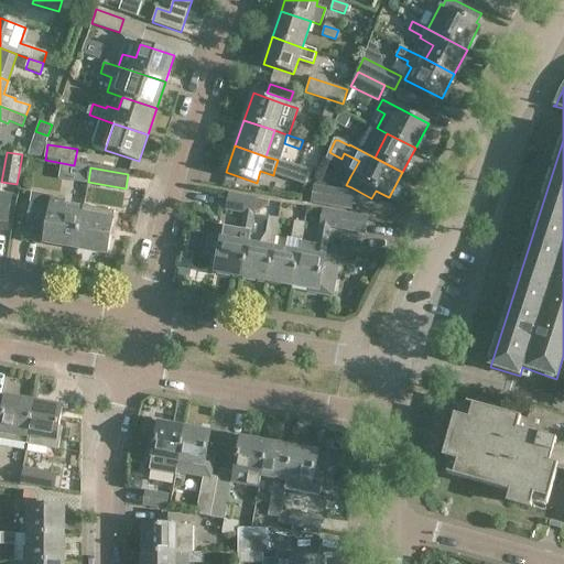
[(297,167),(294,180),(305,183),(310,171),(297,167)]
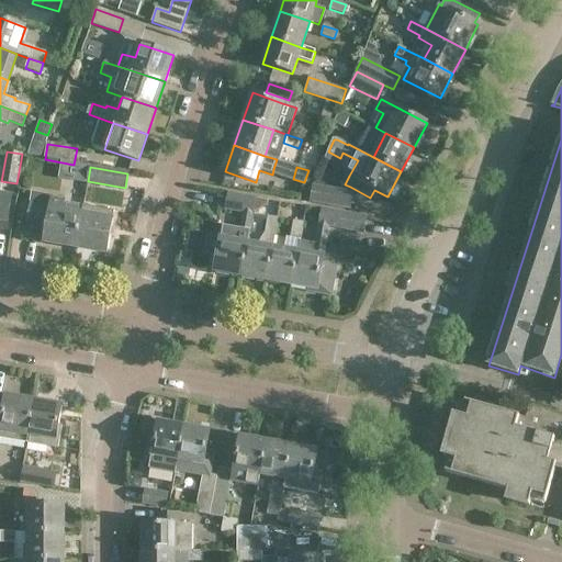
[(351,192),(313,186),(310,202),(349,209),(351,192)]
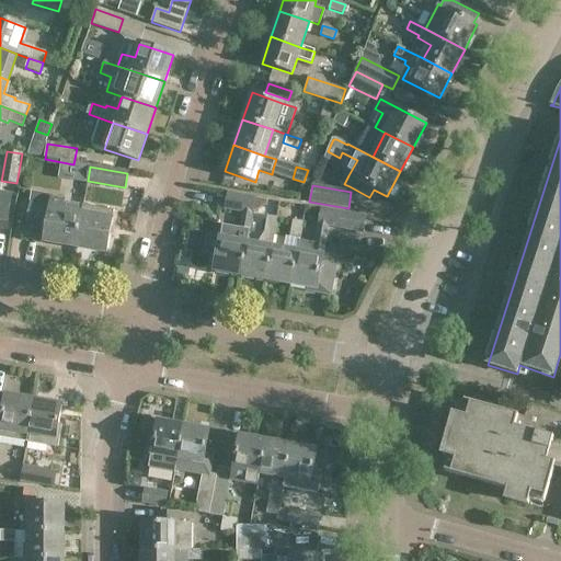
[(0,219),(7,221),(11,195),(0,192),(0,219)]
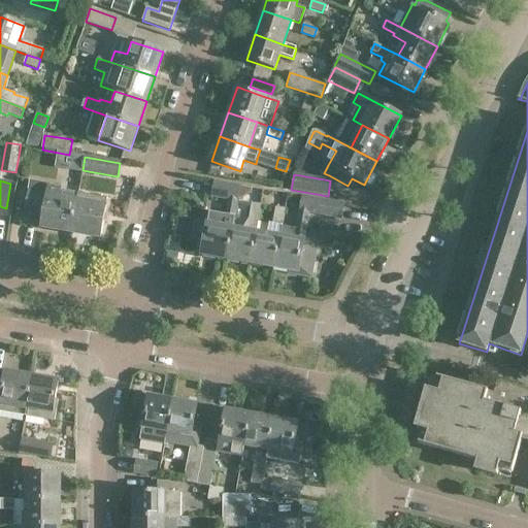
[(31,180),(25,213),(43,217),(41,227),(71,232),(72,224),(76,201),(77,194),(60,191),(48,189),(48,184),(31,180)]
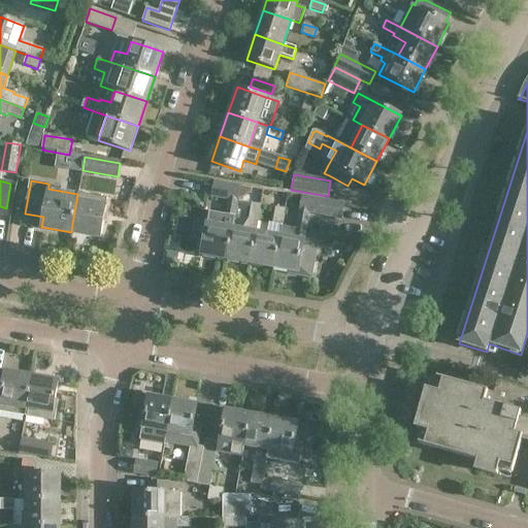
[(227,259),(232,228),(239,186),(215,182),(211,197),(228,199),(226,215),(209,211),(204,240),(200,239),(197,252),(202,253),(201,255),(227,259)]
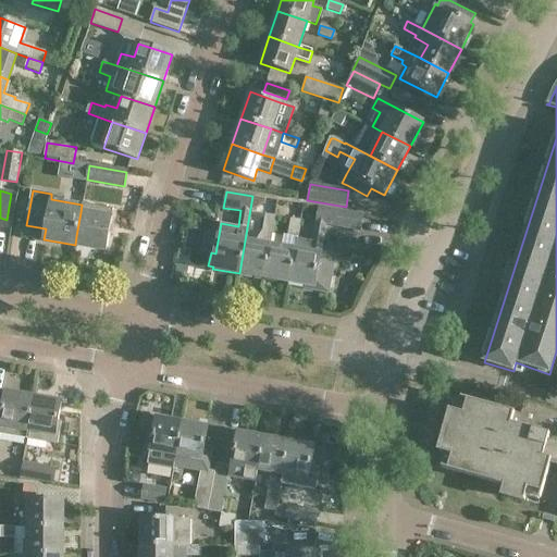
[(75,245),(106,250),(112,218),(111,218),(112,210),(100,207),(97,215),(81,212),(75,245)]
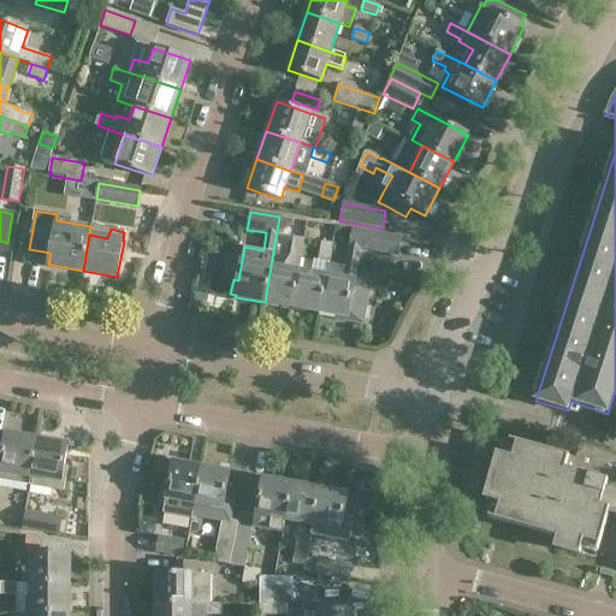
[(326,277),(320,313),(320,317),(335,319),(336,315),(363,320),(369,284),(354,282),(360,248),(398,255),(402,237),(353,229),(345,267),(329,265),(326,277)]
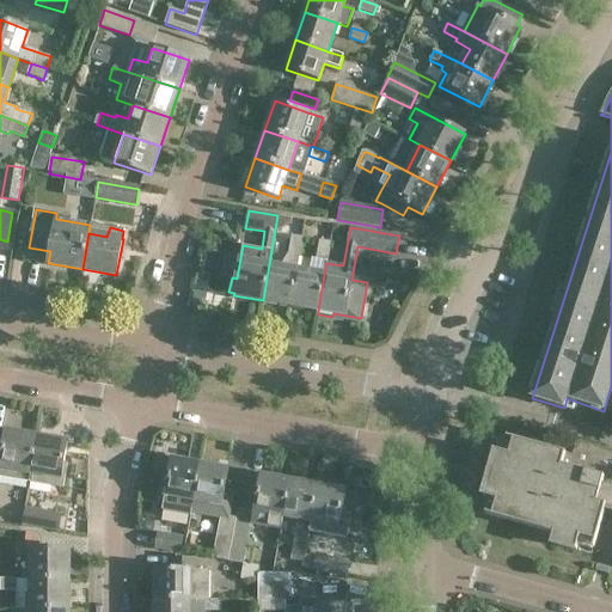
[(288,258),(281,267),(269,264),(263,300),(291,306),(297,270),(303,237),(292,236),(288,258)]
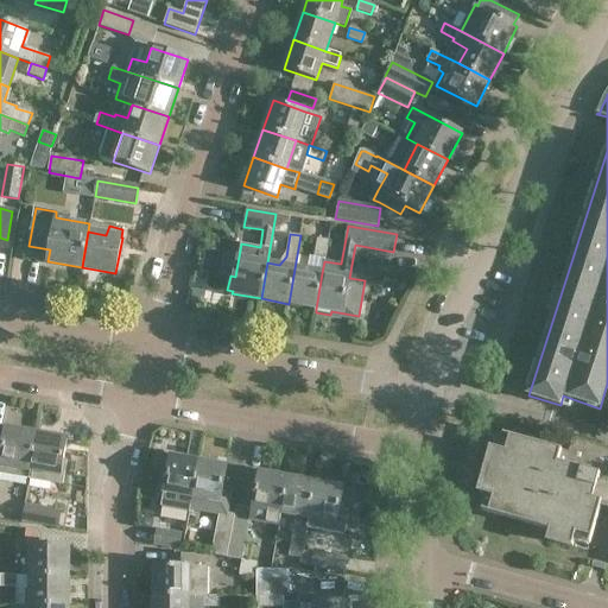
[(316,239),(311,271),(295,268),(289,304),(316,309),(322,273),(324,261),(328,240),(316,239)]
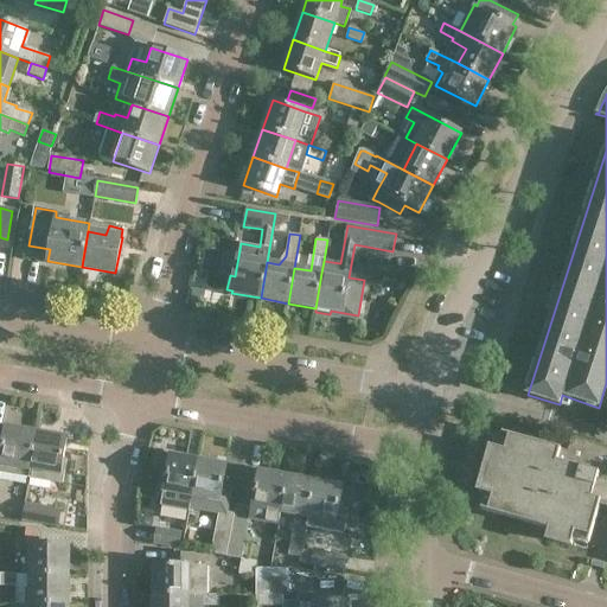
[(398,279),(398,285),(401,289),(408,291),(409,280),(398,279)]
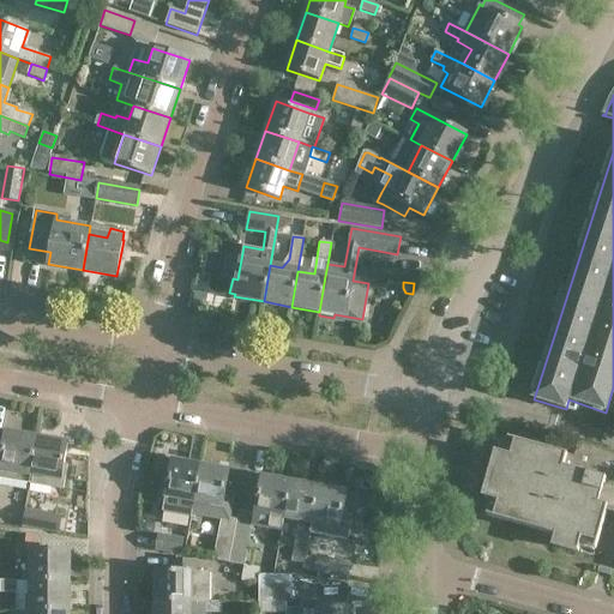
[(0,477),(29,483),(30,476),(37,438),(6,432),(0,468),(0,477)]
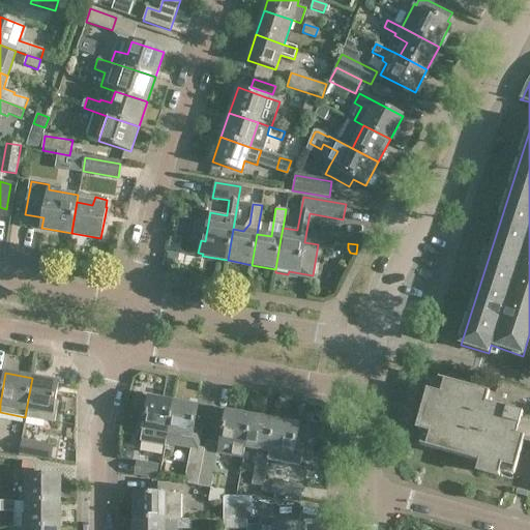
[(26,411),(25,417),(55,422),(58,402),(55,401),(58,382),(32,378),(26,411)]
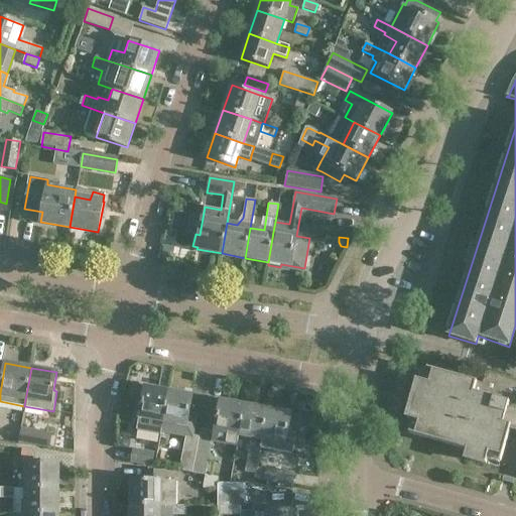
[(489,452),(503,456),(510,427),(515,428),(515,410),(515,405),(515,380),(486,372),(483,384),(434,370),(430,383),(418,380),(415,393),(417,395),(416,400),(415,405),(411,406),(407,419),(419,422),(416,435),(467,449),(465,458),(486,464),(489,452)]
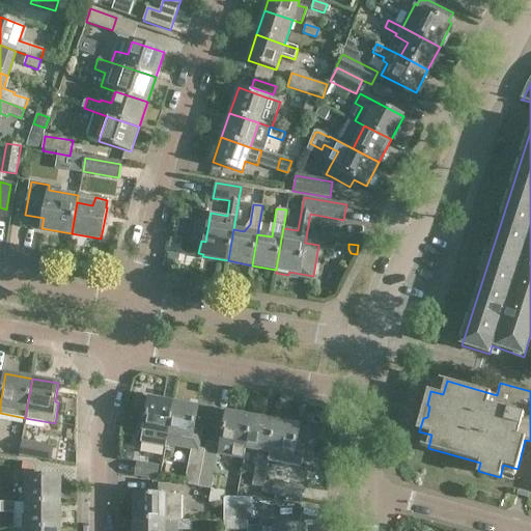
[(143,429),(141,442),(166,446),(166,444),(168,435),(173,403),(149,398),(143,429)]
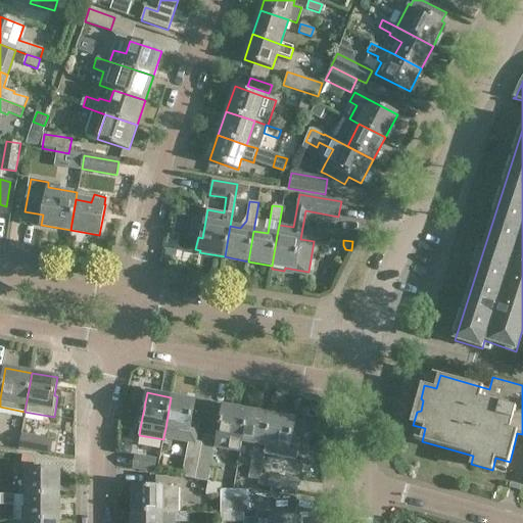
[(165,428),(163,437),(188,442),(189,439),(196,440),(200,420),(192,419),(195,401),(171,397),(165,428)]
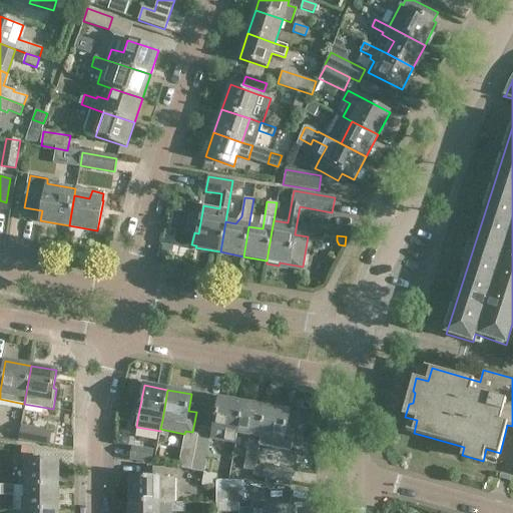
[(235,443),(237,433),(242,403),(219,399),(214,427),(199,425),(198,433),(191,470),(205,472),(212,438),(235,443)]
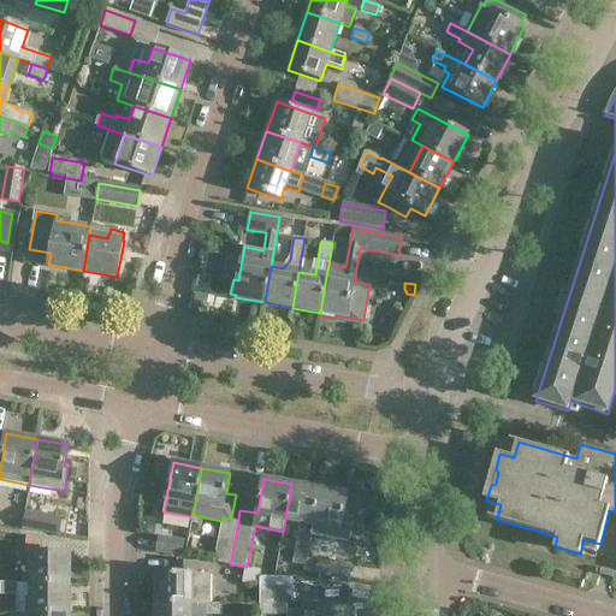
[(306,564),(307,557),(311,534),(319,489),(291,484),(285,520),(300,522),(292,563),(306,564)]
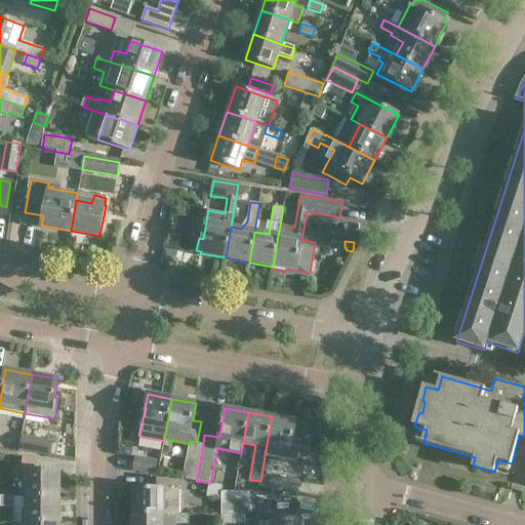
[(293,440),(296,421),(272,416),(265,455),(297,461),(301,441),(293,440)]
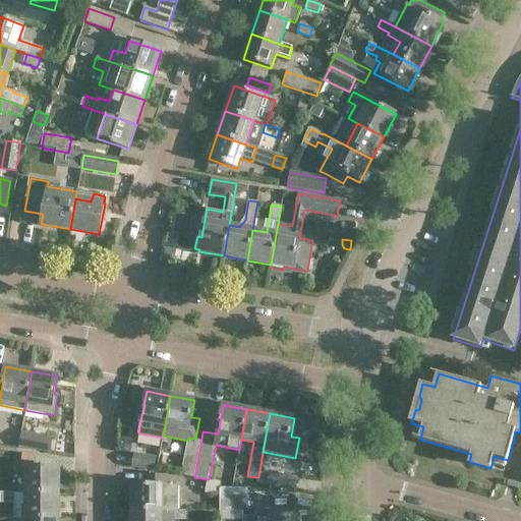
[(50,452),(52,439),(22,433),(19,447),(50,452)]
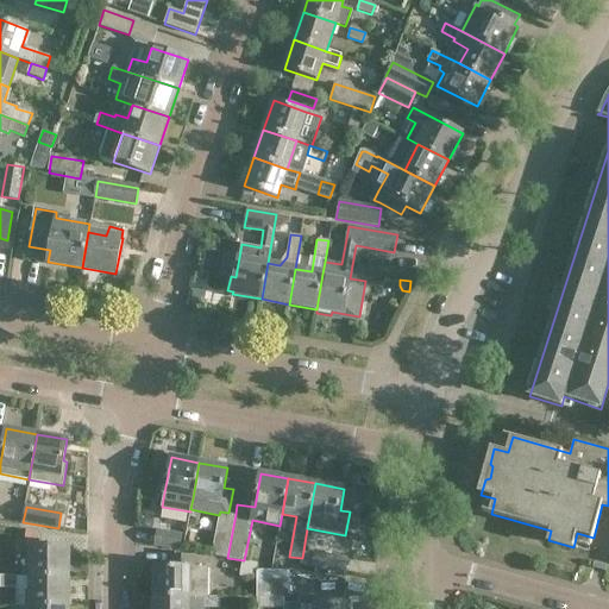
[(227,558),(236,514),(220,512),(212,554),(227,558)]
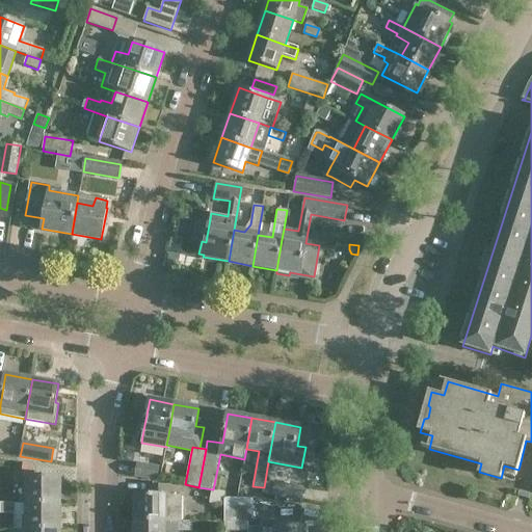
[(0,466),(0,468),(14,471),(16,461),(1,458),(0,466)]
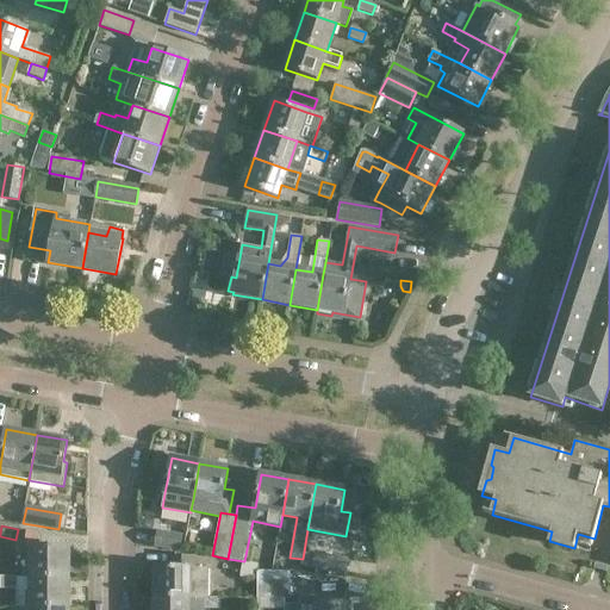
[(182,536),(157,531),(155,547),(180,551),(182,536)]
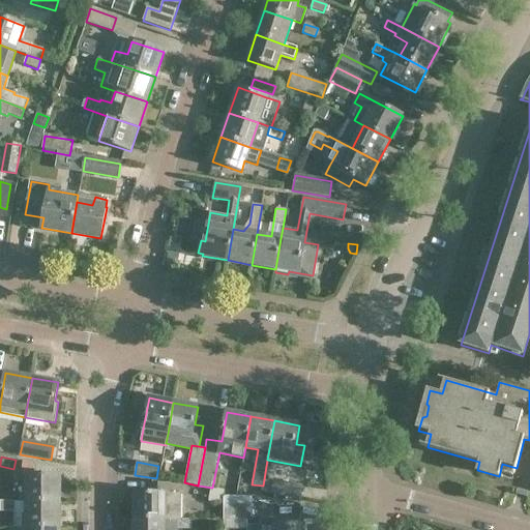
[(61,475),(26,475),(26,502),(61,502),(61,475)]
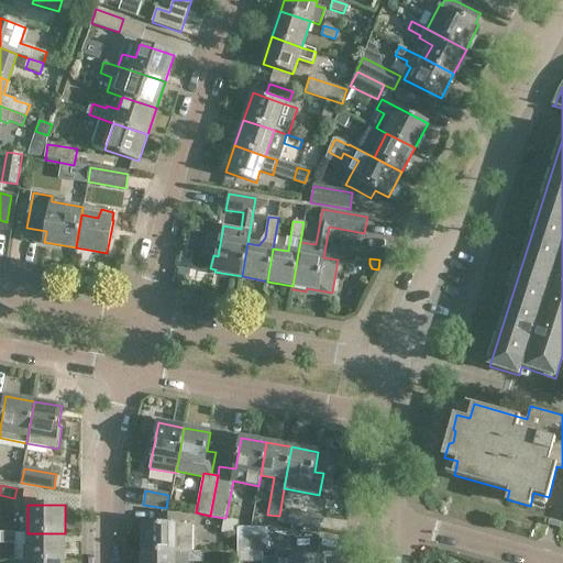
[(321,516),(291,510),(289,525),(318,530),(321,516)]
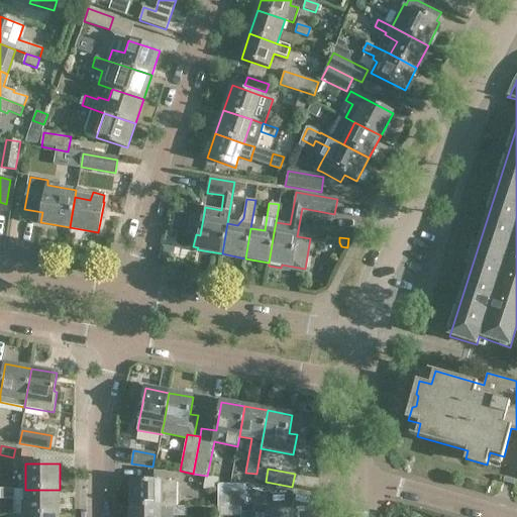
[(177,507),(177,482),(165,482),(165,473),(144,473),(144,482),(131,482),(131,507),(177,507)]
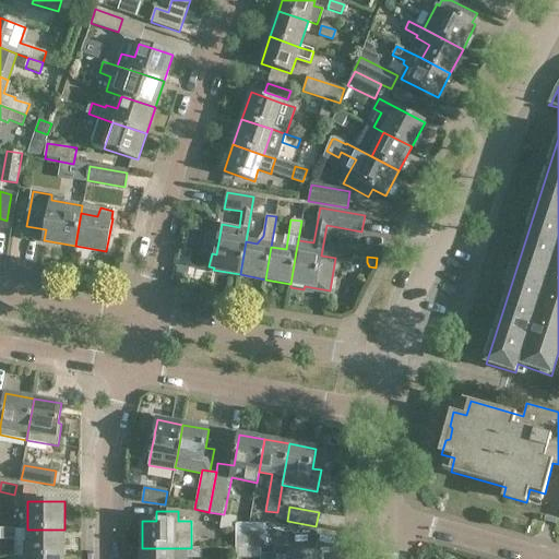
[(224,514),(222,527),(236,531),(236,523),(236,516),(224,514)]
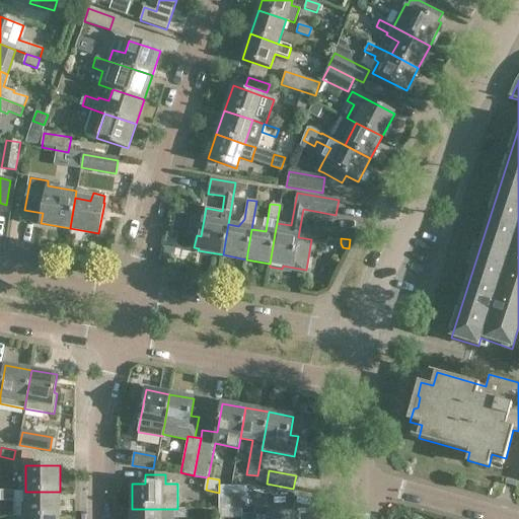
[(219,509),(247,509),(247,486),(219,486),(219,493),(219,509)]
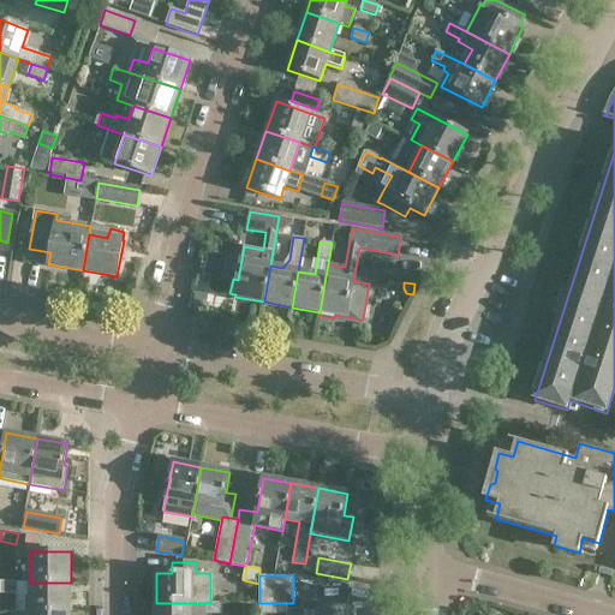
[(0,581),(0,593),(16,593),(16,583),(0,581)]
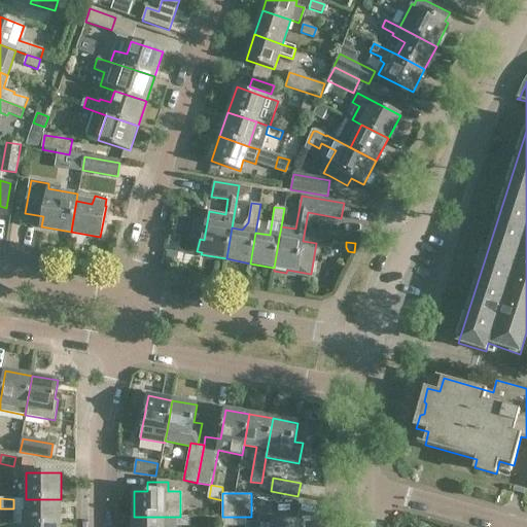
[(60,525),(61,499),(26,499),(26,525),(60,525)]
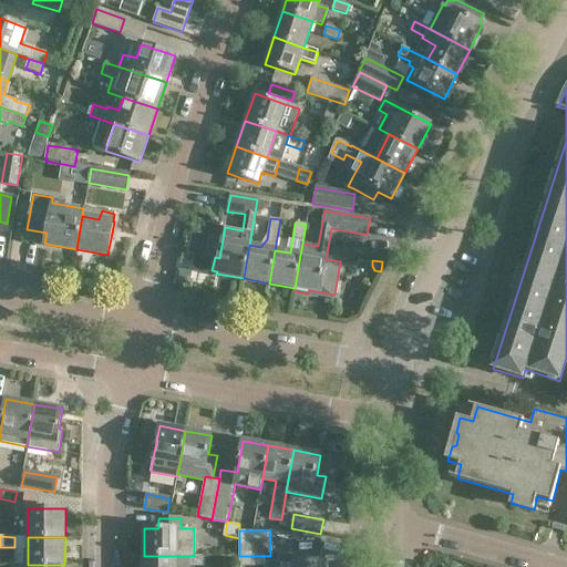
[(189,566),(191,565),(205,565),(205,556),(194,556),(144,556),(143,566),(189,566)]
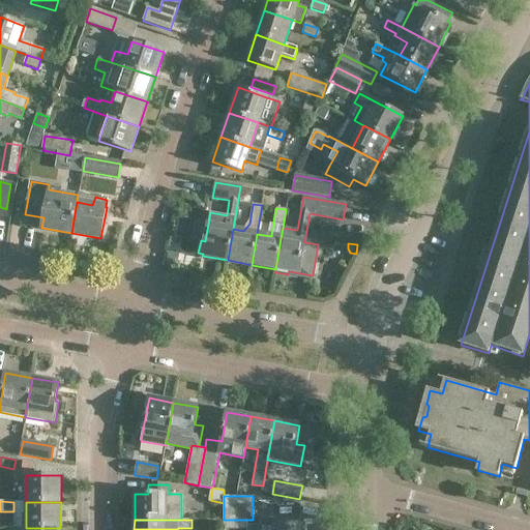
[(224,520),(224,528),(247,528),(246,529),(261,529),(261,524),(247,524),(247,520),(224,520)]
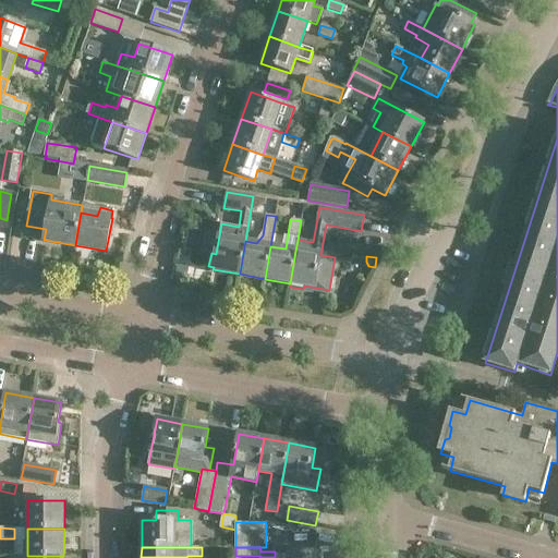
[(275,552),(275,557),(319,557),(319,553),(316,553),(316,547),(288,547),(275,547),(275,552)]
